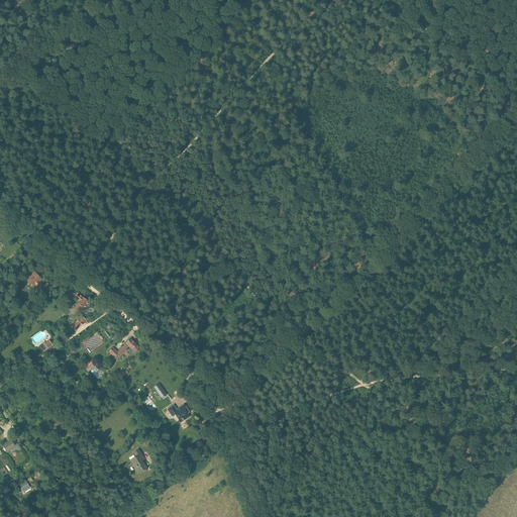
[(41,280),(34,272),(28,277),(29,278),(26,280),(32,287),(35,285),(42,294),(47,291),(50,288),(46,283),(43,286),(39,282),(41,280)]
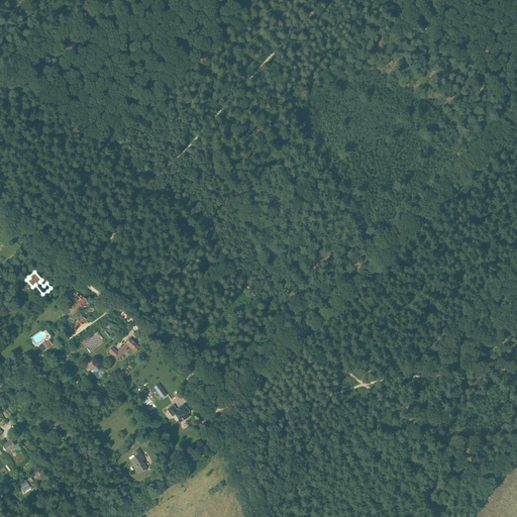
[(74,308),(80,313),(84,307),(85,308),(87,308),(89,305),(89,303),(88,303),(89,302),(76,291),(73,296),(80,301),(74,308)]
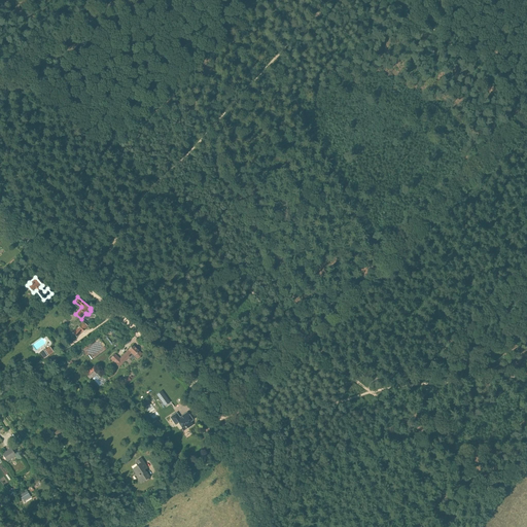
[(72,332),(77,338),(88,326),(83,322),(78,328),(77,327),(72,332)]
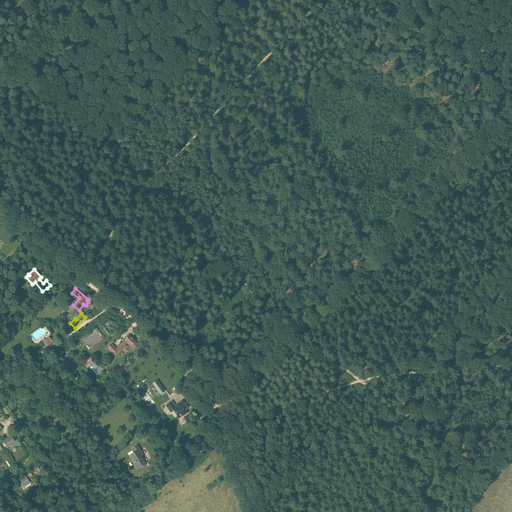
[(138,344),(129,335),(125,340),(117,349),(112,344),(108,348),(116,357),(128,344),(134,349),(138,344)]
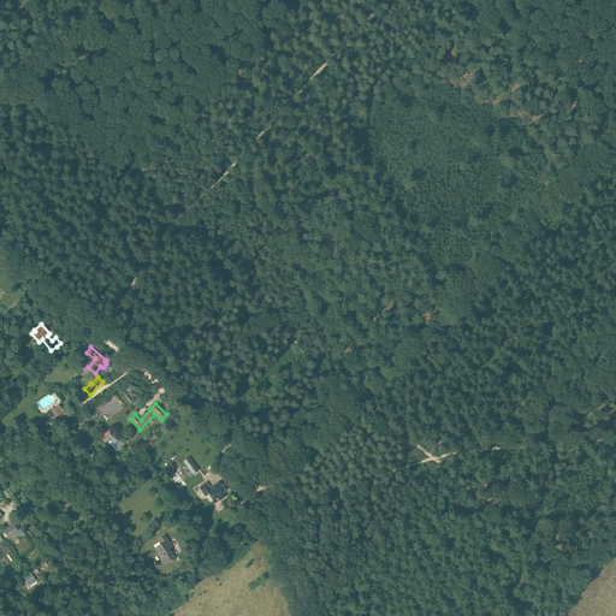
[(53,408),(46,413),(52,420),(57,415),(58,416),(63,413),(58,406),(53,408)]
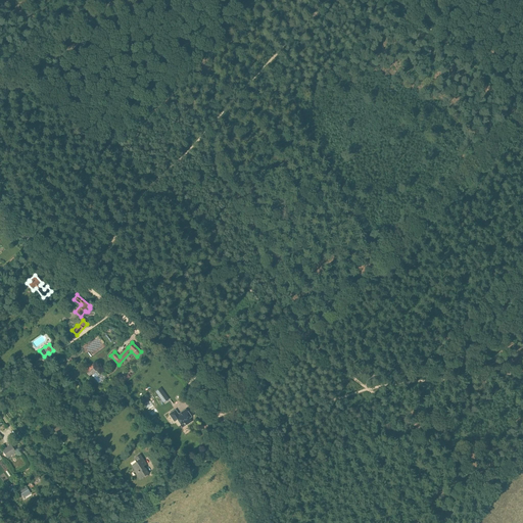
[(85,371),(87,373),(96,366),(94,364),(85,371)]
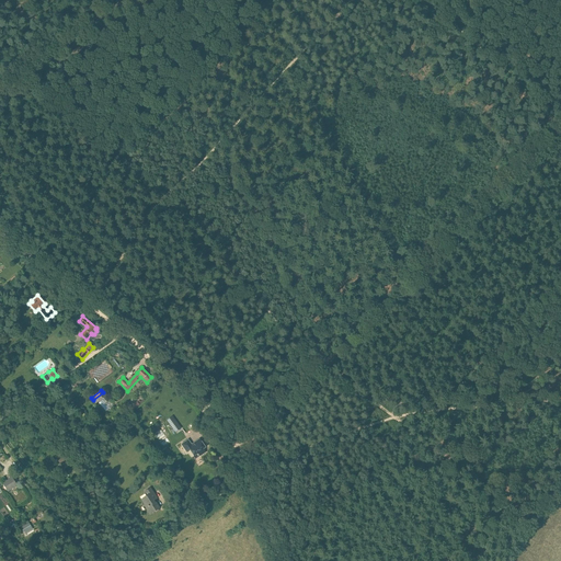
[(106,412),(110,409),(101,400),(98,403),(106,412)]
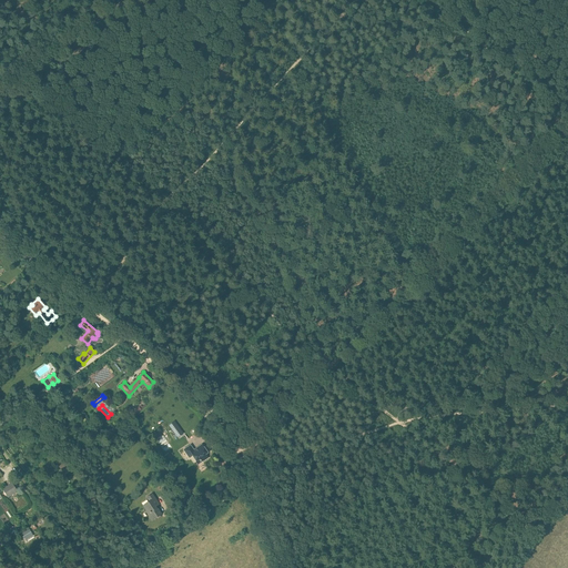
[(141,405),(130,416),(132,418),(143,407),(141,405)]
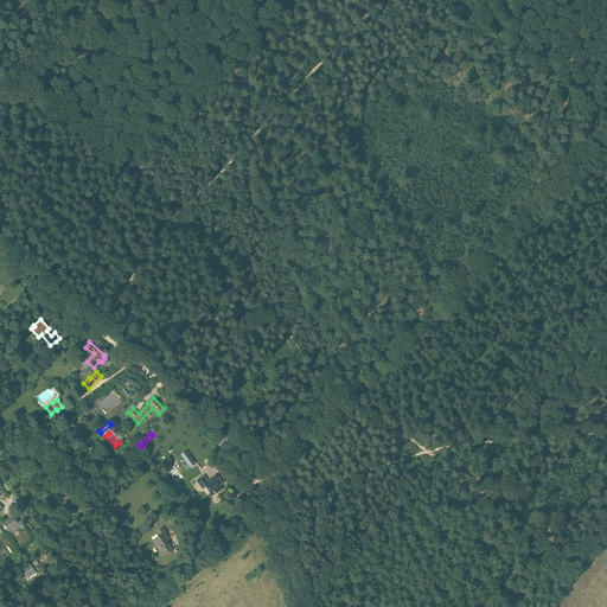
[(196,464),(186,451),(180,454),(190,467),(196,464)]
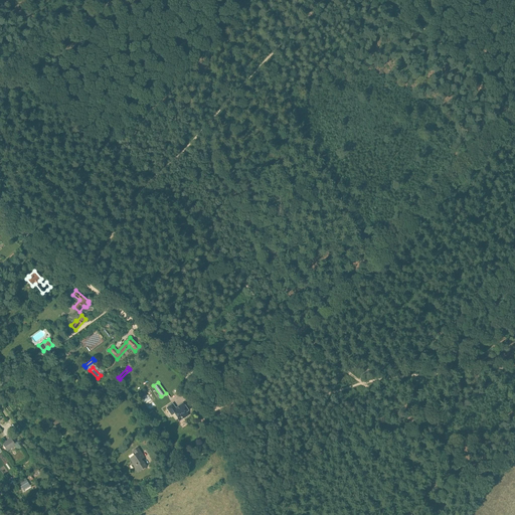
[(174,413),(178,419),(182,416),(184,418),(188,415),(186,412),(188,410),(183,403),(179,406),(180,407),(176,409),(173,403),(167,407),(172,414),(174,413)]
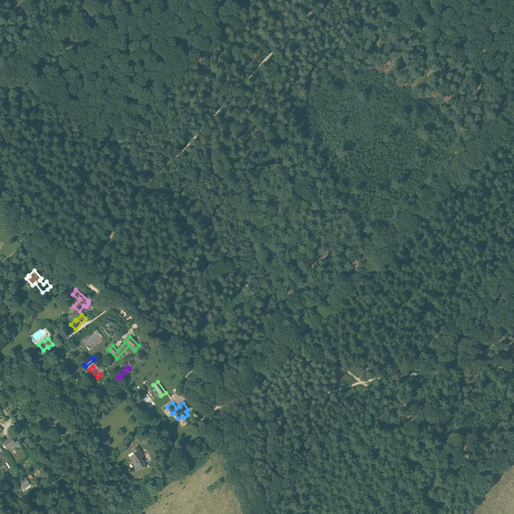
[(53,423),(57,428),(65,422),(61,417),(53,423)]
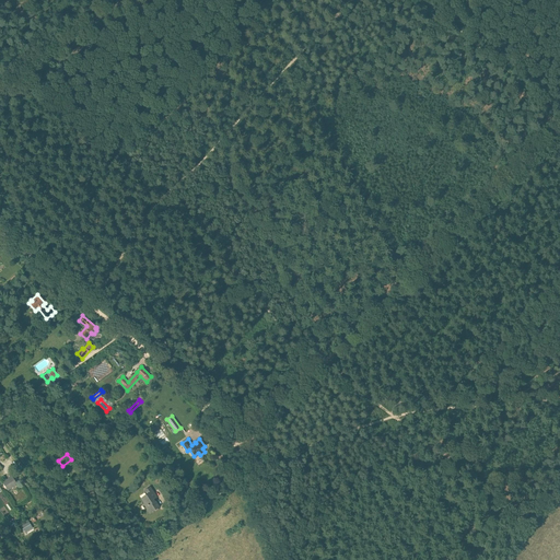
[(8,490),(16,483),(12,477),(3,482),(8,490)]
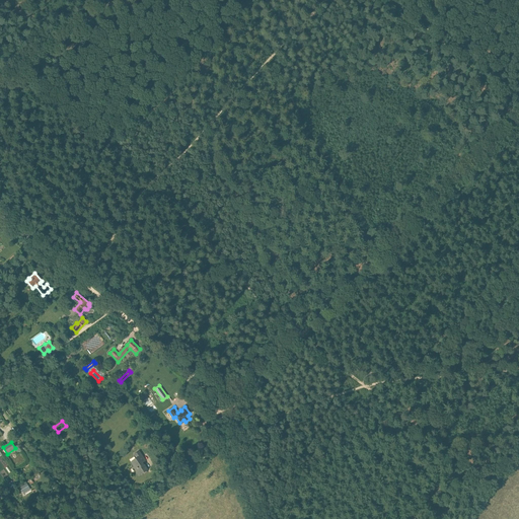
[(142,463),(146,460),(139,451),(134,455),(137,458),(131,462),(138,471),(136,472),(139,476),(142,473),(144,472),(148,470),(144,464),(143,464),(142,463)]
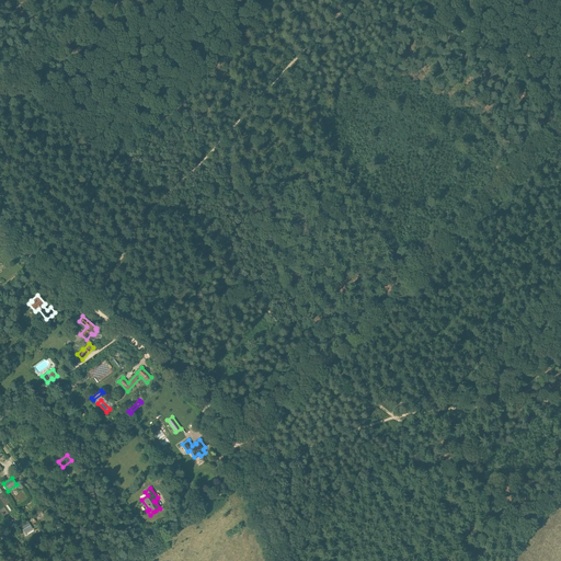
[(30,526),(23,530),(25,535),(33,531),(30,526)]
